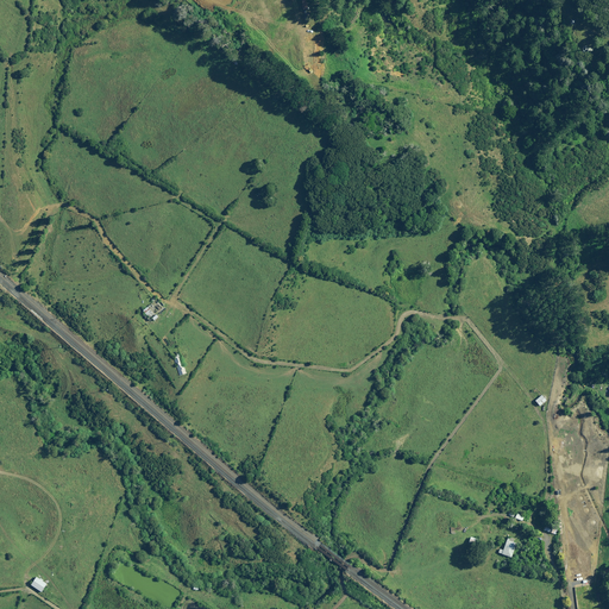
[(154,302),(144,311),(149,316),(148,318),(151,321),(154,319),(155,320),(168,309),(157,297),(154,301),(154,302)]
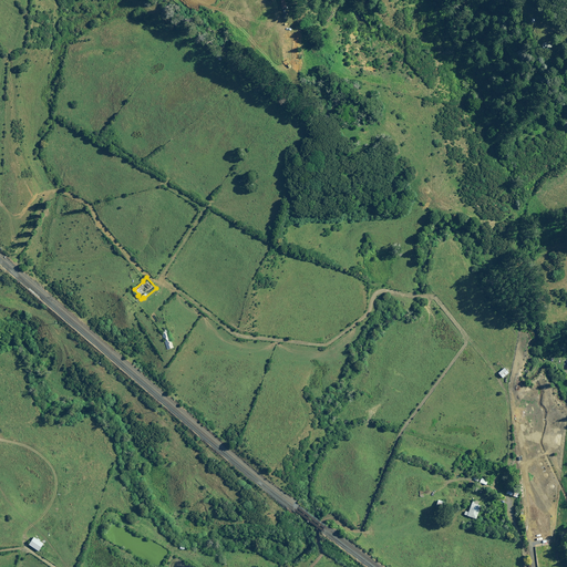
[(174,348),(167,329),(162,330),(168,349),(174,348)]
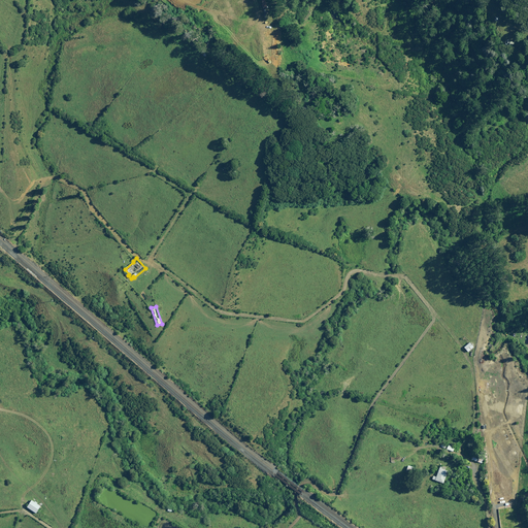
[(474,348),(470,342),(464,348),(468,352),(474,348)]
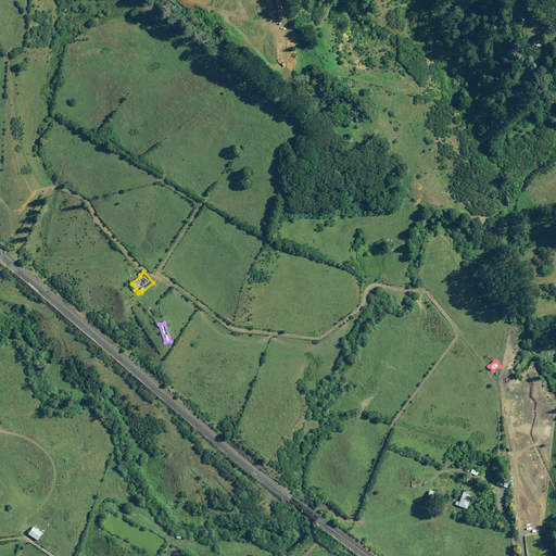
[(438,492),(430,490),(428,497),(434,500),(438,492)]
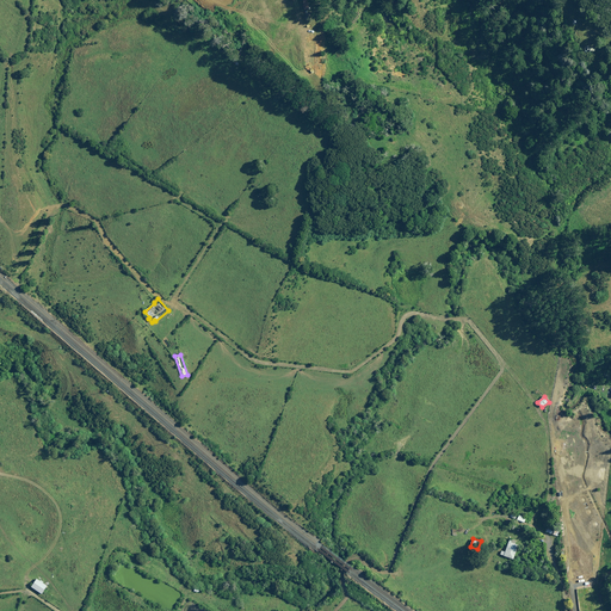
[(514,541),(510,539),(505,551),(503,550),(501,555),(514,560),(520,545),(514,543),(514,541)]
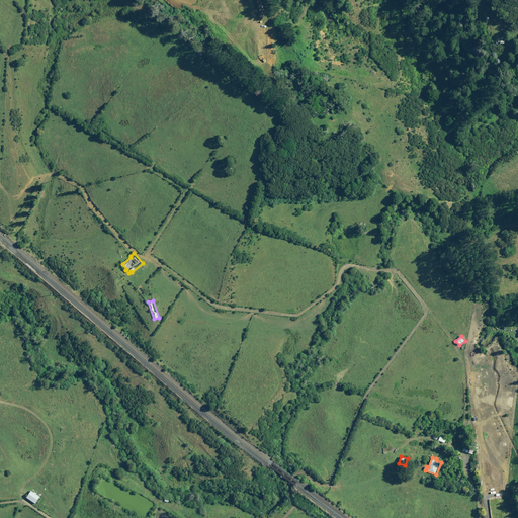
[(39,493),(38,495),(36,494),(37,493),(34,492),(34,493),(32,491),(30,493),(29,492),(26,496),(28,497),(27,498),(35,504),(42,494),(39,493)]
